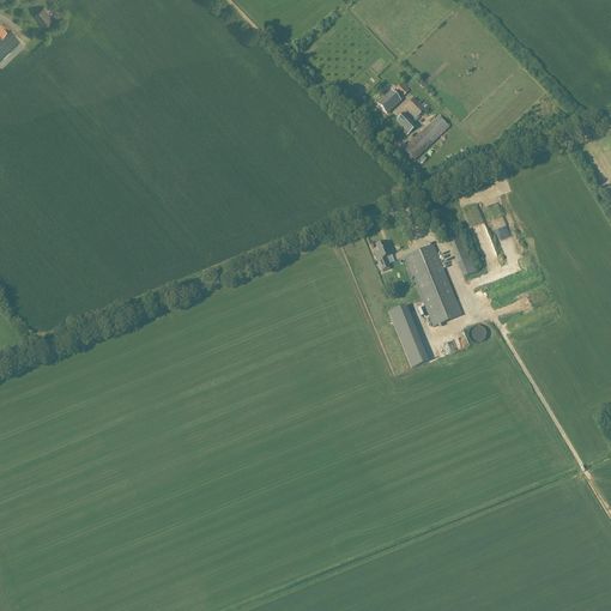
[(60,18),(56,13),(54,16),(46,6),(37,13),(47,24),(50,20),(53,23),(60,18)]
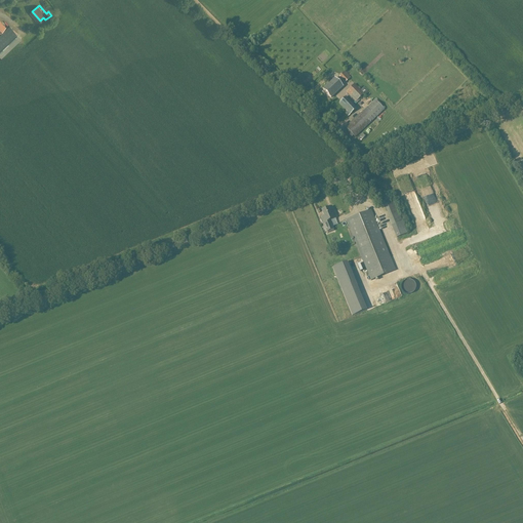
[(0,52),(3,55),(24,37),(12,25),(0,35),(0,52)]
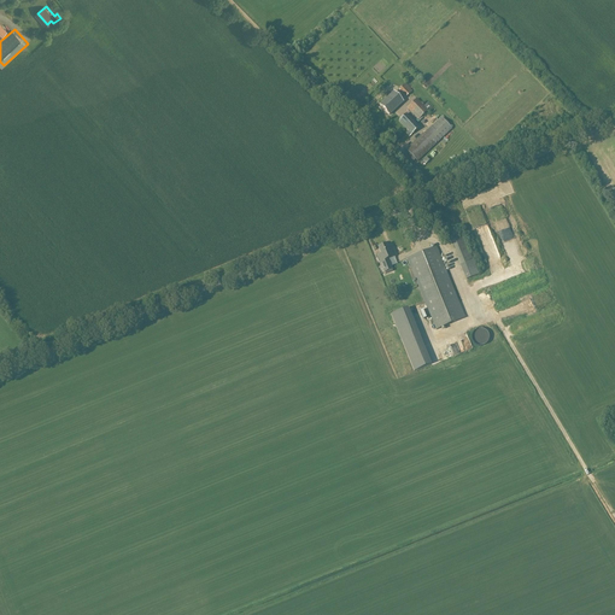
[(414,89),(408,81),(402,86),(409,94),(414,89)]
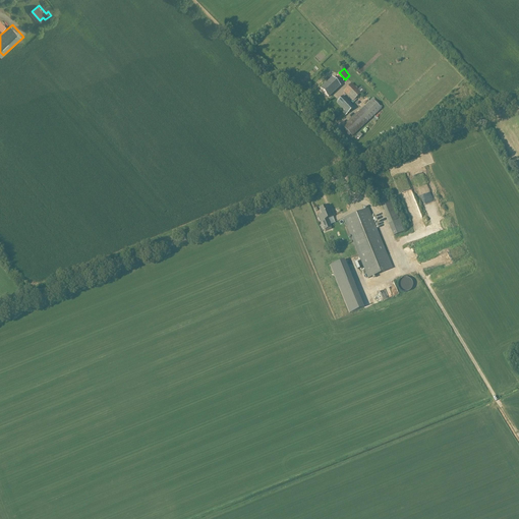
[(331,96),(342,84),(335,76),(323,88),(331,96)]
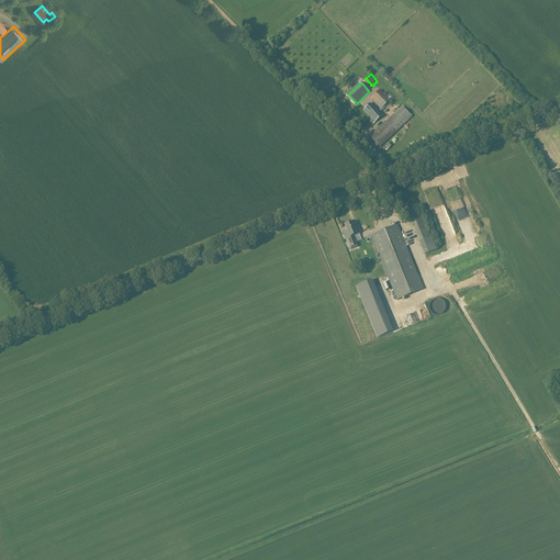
[(382,89),(373,97),(383,108),(392,99),(382,89)]
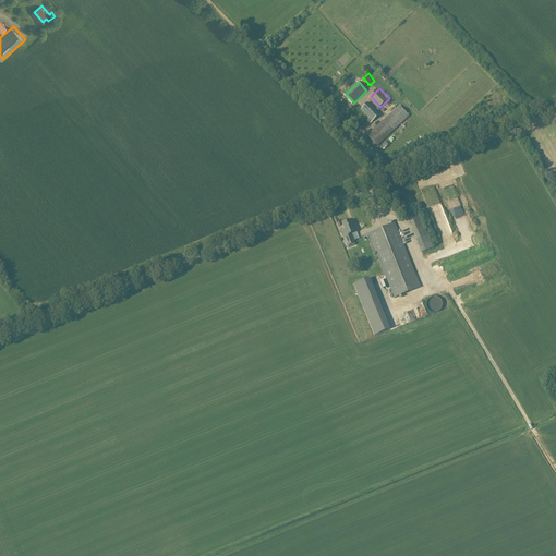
[(362,108),(371,117),(369,119),(372,122),(382,112),(370,100),(362,108)]
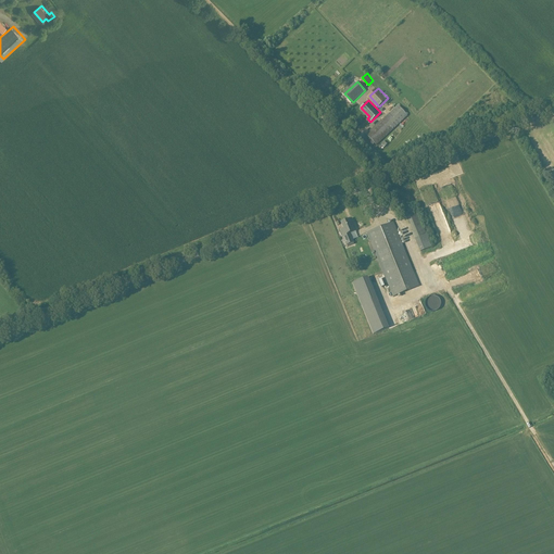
[(378,145),(410,114),(400,104),(368,134),(378,145)]
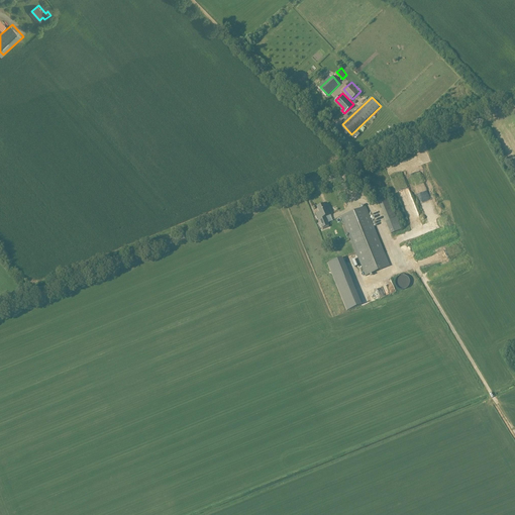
[(326,117),(332,111),(329,108),(322,114),(326,117)]
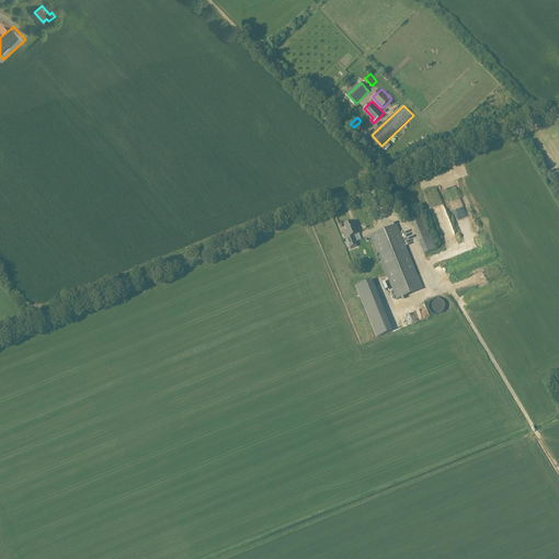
[(412,217),(421,239),(420,239),(425,253),(437,248),(423,213),(412,217)]
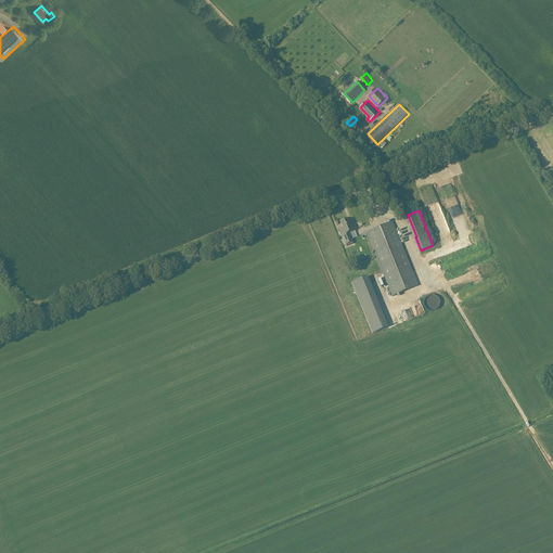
[(355,241),(352,236),(351,232),(358,229),(356,223),(352,224),(350,218),(343,221),(345,227),(342,229),(342,230),(341,230),(343,234),(344,234),(346,240),(347,243),(348,243),(348,245),(355,242),(355,241)]
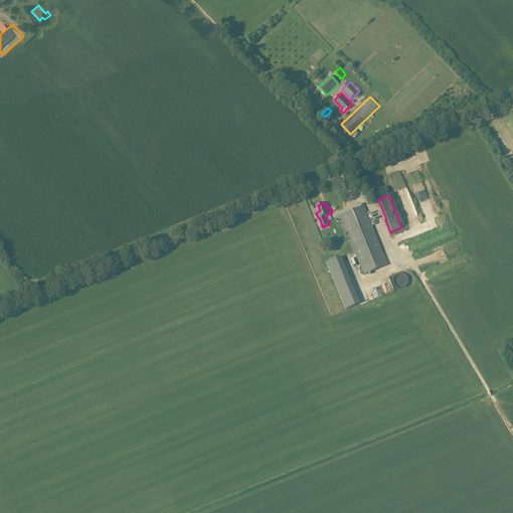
[(365,274),(390,264),(366,204),(341,214),(365,274)]
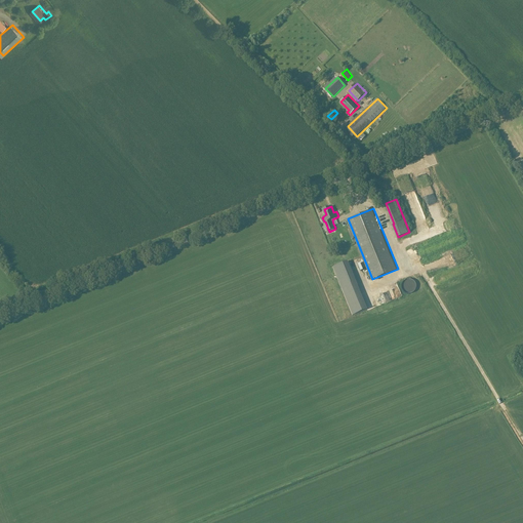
[(349,260),(334,267),(344,287),(358,281),(349,260)]
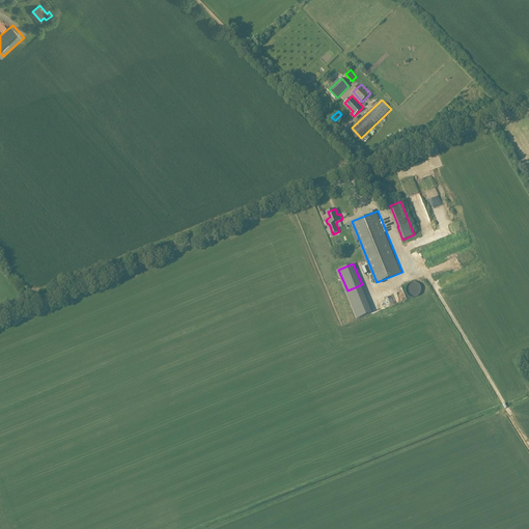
[(410,282),(411,294),(421,294),(421,281),(410,282)]
